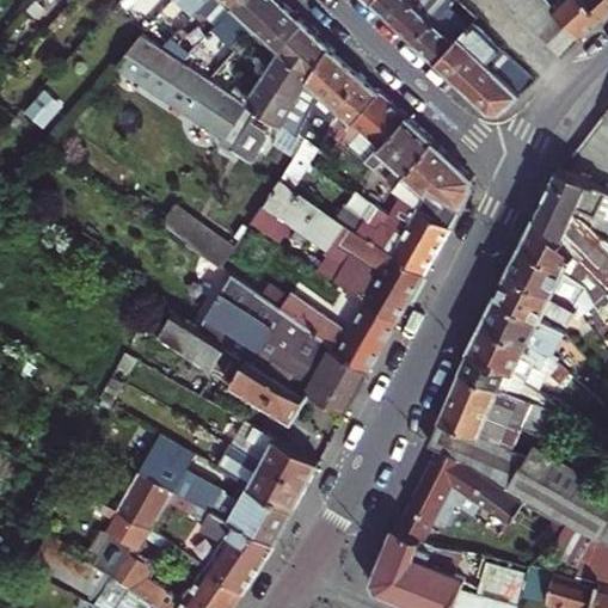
[(189,20),(195,14),(207,0),(173,0),(171,4),(189,20)]
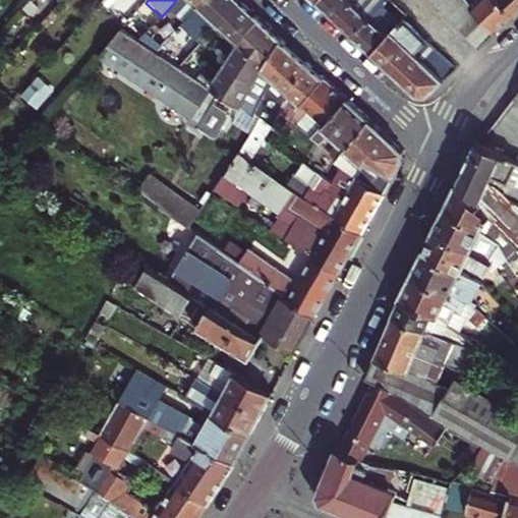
[(181,25),(205,0),(176,0),(166,12),(181,25)]
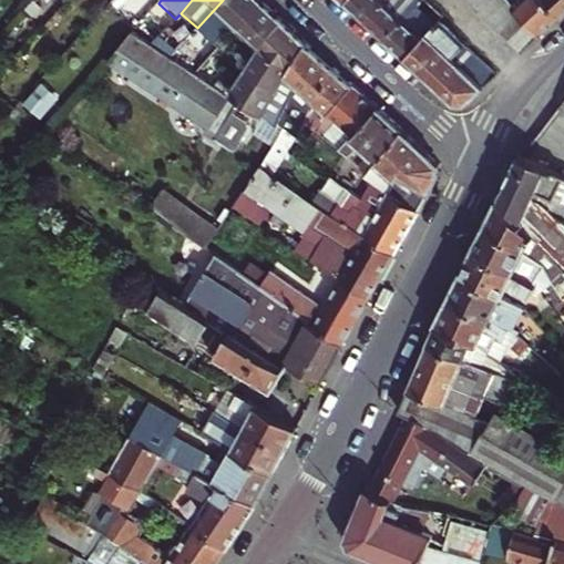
[(223,0),(197,28),(215,45),(235,22),(255,0),(223,0)]
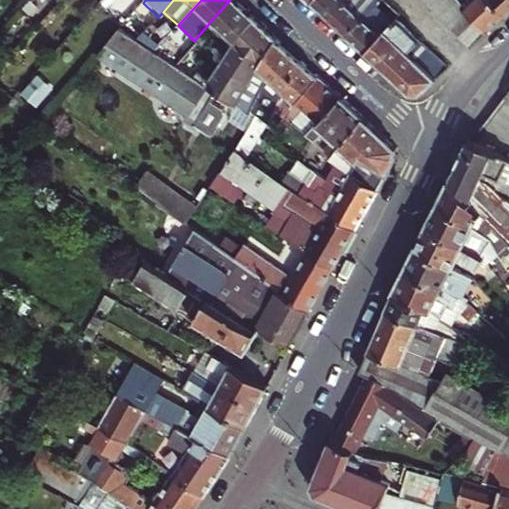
[(234,0),(230,0),(212,20),(215,22),(215,23),(212,27),(225,40),(229,35),(233,39),(252,15),(243,8),(235,0),(234,0)]
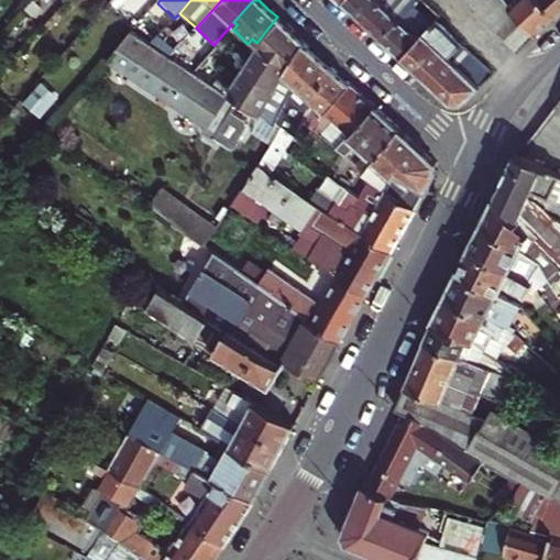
[(384,0),(347,0),(342,4),(352,14),(363,24),(384,0)]
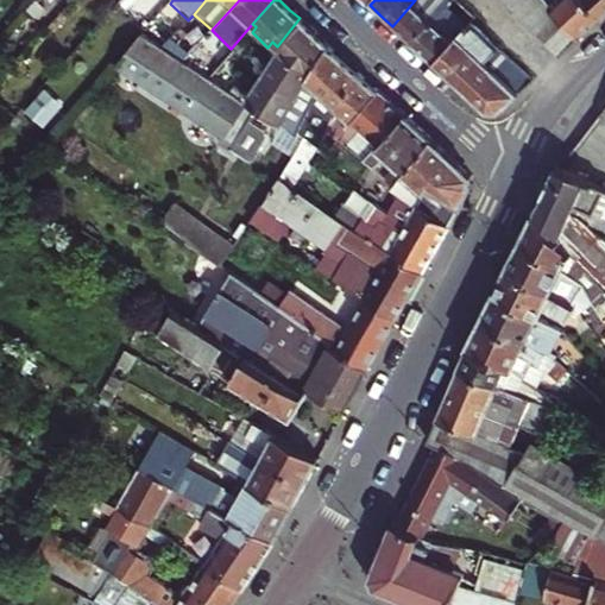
[(454,0),(453,0),(415,0),(392,26),(402,36),(413,45),(454,0)]
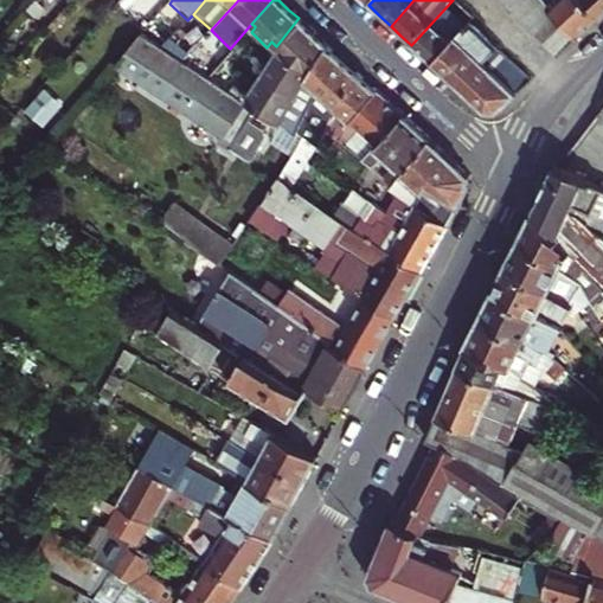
[(468,30),(475,21),(453,0),(411,45),(422,55),(434,65),(468,30)]
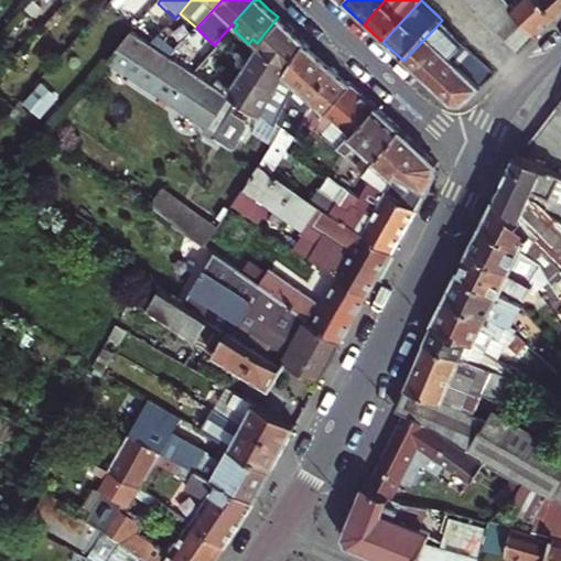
[(461,0),(468,8),(494,33),(497,30),(518,53),(538,34),(504,0),(461,0)]
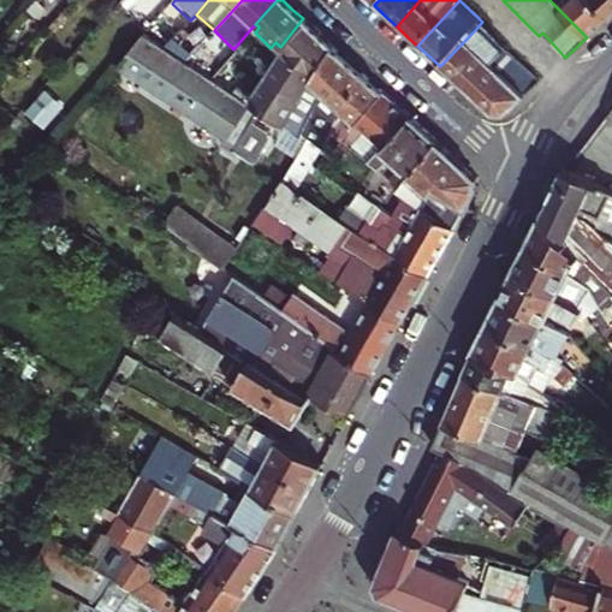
[(550,0),(587,37),(600,25),(611,16),(595,0),(550,0)]
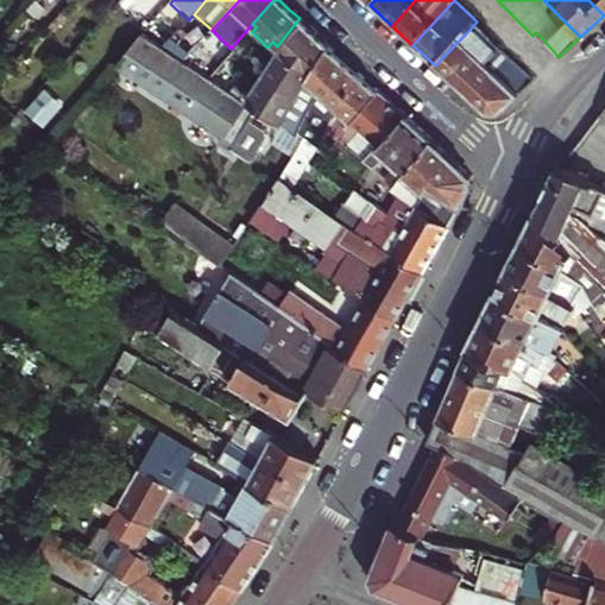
[(604,0),(588,0),(604,16),(604,14),(604,0)]
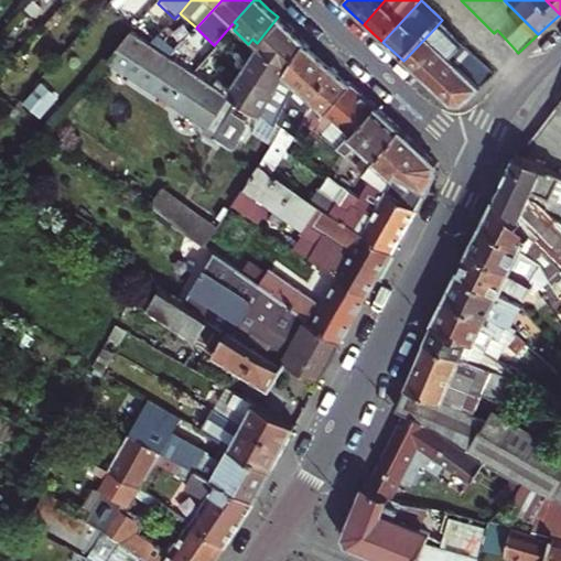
[(260,46),(286,71),(303,44),(304,42),(291,30),(278,17),(257,43),(260,46)]
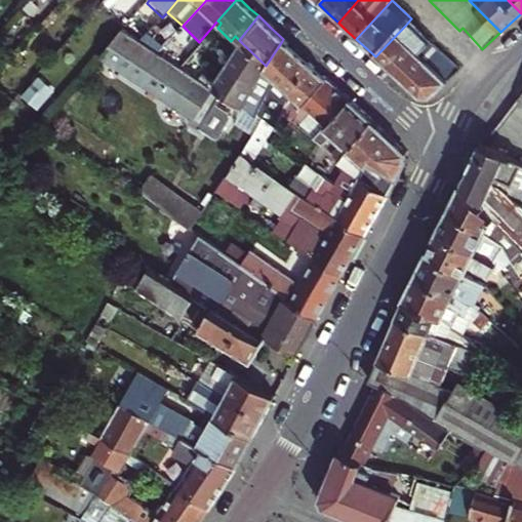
[(405,26),(375,56),(419,97),(429,97),(453,75),(405,26)]
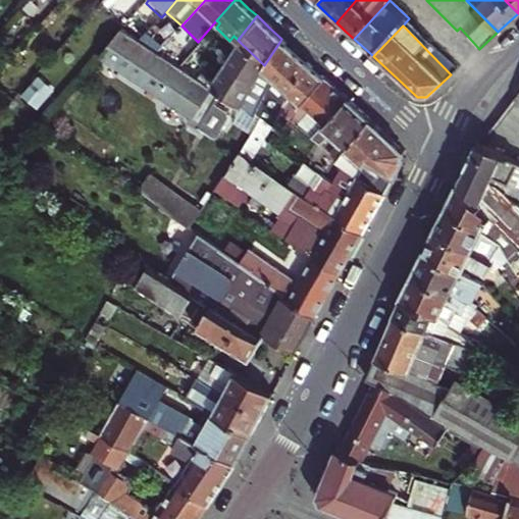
[(143,38),(139,43),(156,54),(166,42),(151,29),(143,38)]
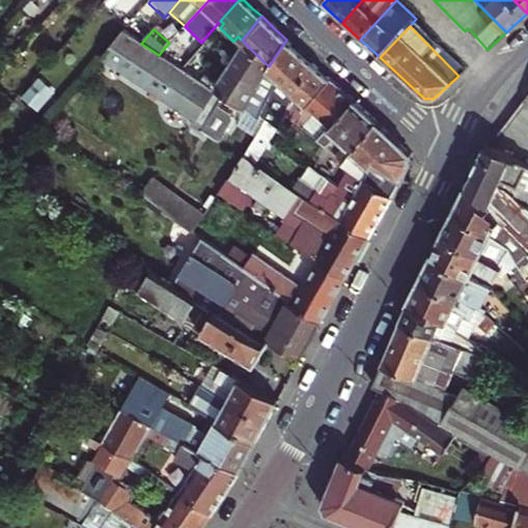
[(122,31),(100,60),(183,115),(193,121),(190,126),(218,143),(231,122),(229,115),(216,107),(222,98),(207,88),(198,81),(185,73),(184,71),(159,55),(141,44),(139,43),(135,39),(122,31)]
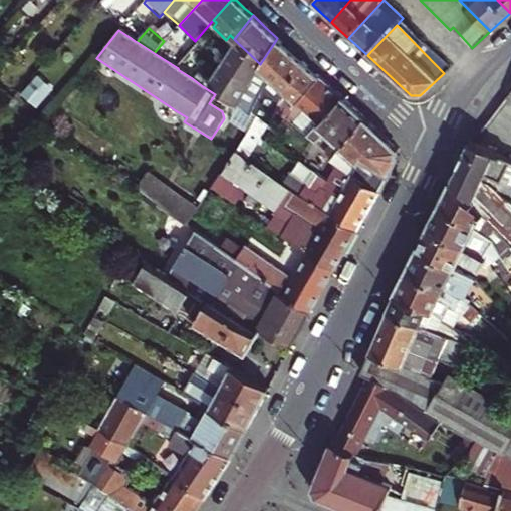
[(137,42),(141,37),(135,33),(131,38),(135,41),(137,42)]
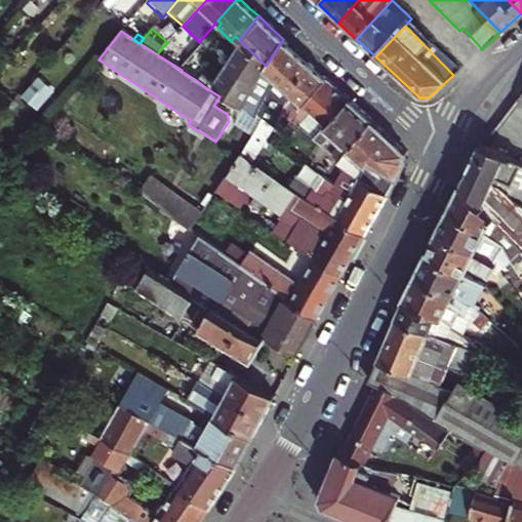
[(268,68),(275,74),(266,95),(256,115),(263,120),(271,126),(279,131),(289,120),(325,80),(304,61),(282,41),(266,66),(268,68)]
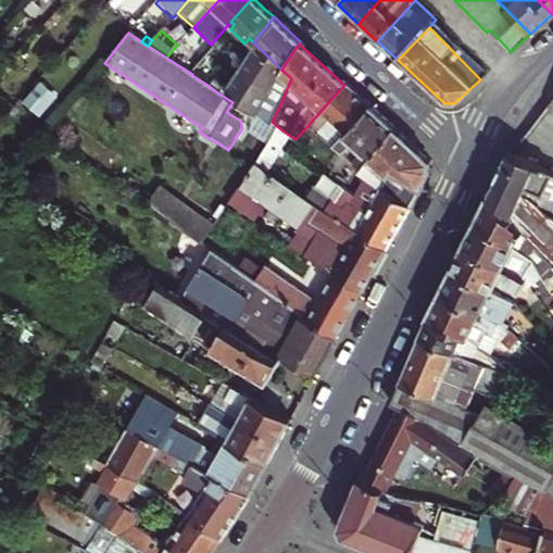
[(256,46),(242,67),(269,93),(281,101),(291,78),(284,72),(281,70),(256,46)]
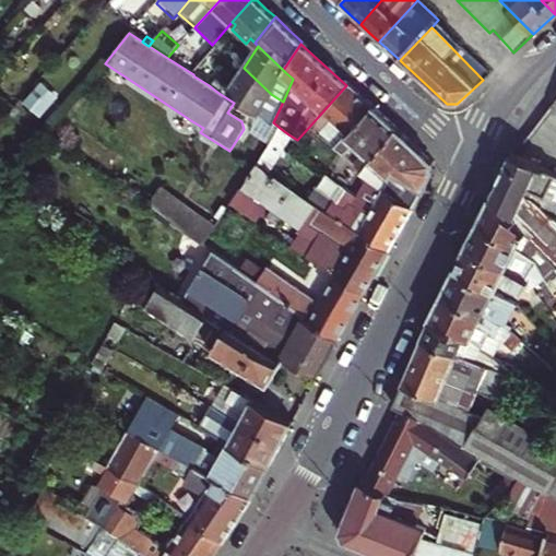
[(271,94),(244,68),(237,79),(229,89),(223,85),(223,86),(219,93),(234,103),(260,119),(267,123),(271,127),(273,122),(283,102),(271,94)]
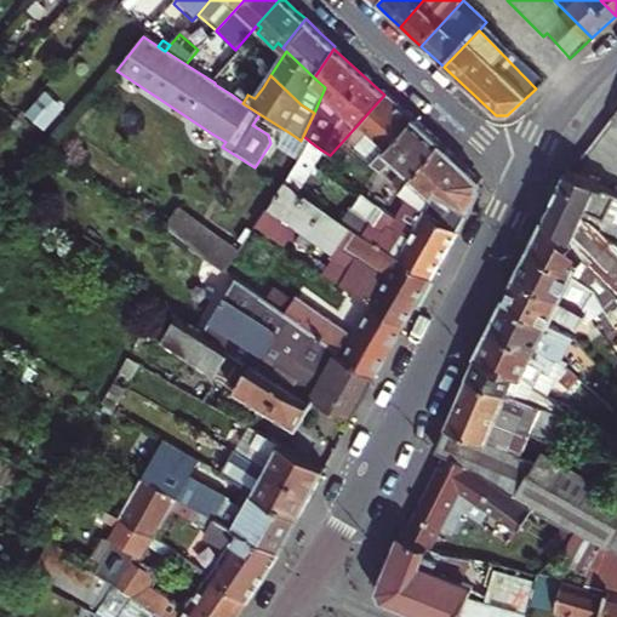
[(232,95),(243,103),(247,96),(236,89),(232,95)]
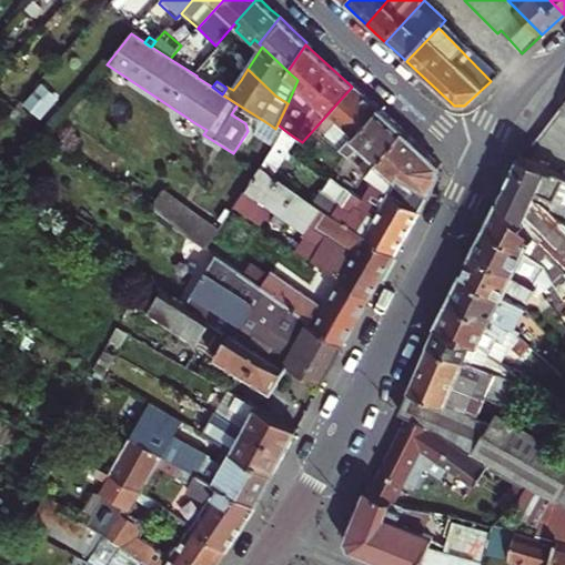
[(362,96),(352,87),(313,130),(339,152),(377,109),(362,96)]
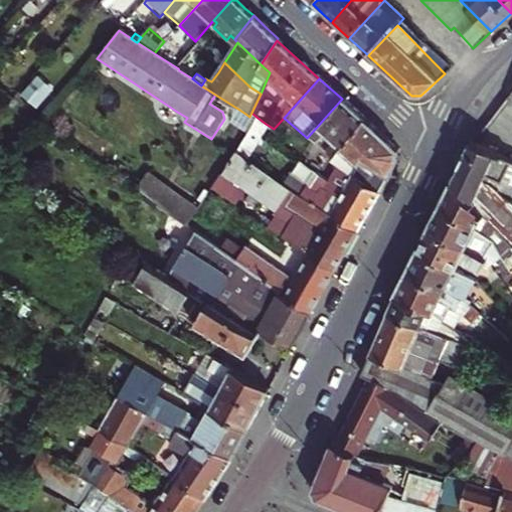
[(20,98),(36,112),(52,94),(37,79),(20,98)]
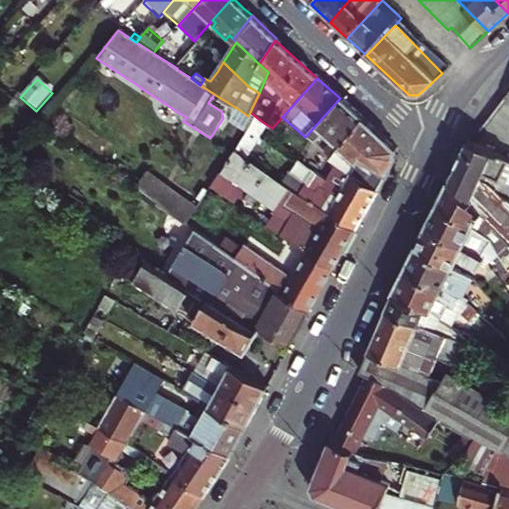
[(0,112),(11,100),(2,92),(0,94),(0,112)]
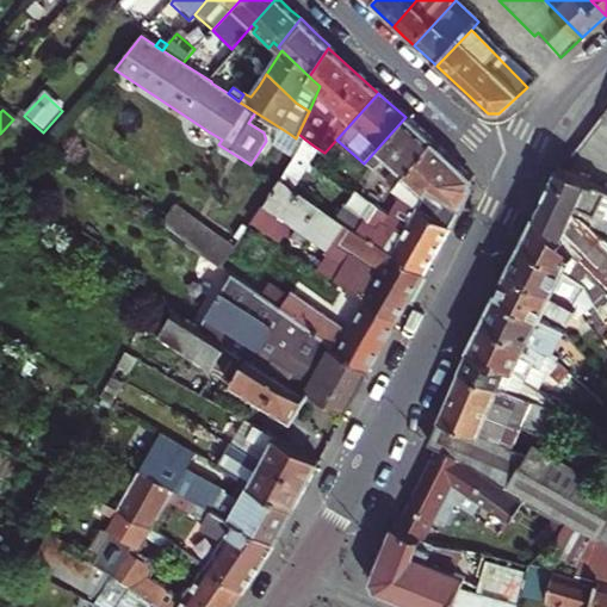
[(406,117),(364,163),(373,171),(379,165),(384,159),(397,169),(391,175),(385,181),(391,187),(432,141),(419,129),(406,117)]
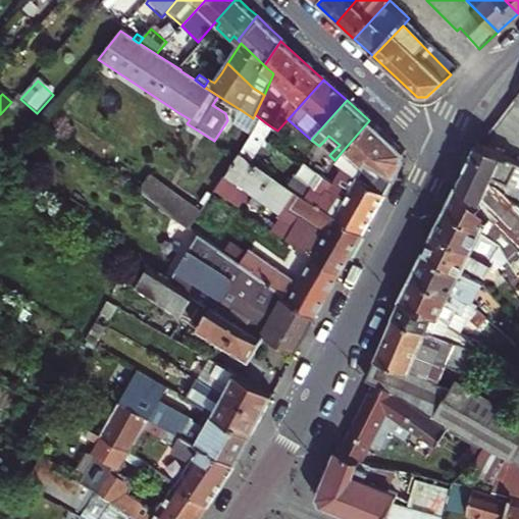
[(249,115),(243,111),(240,116),(234,124),(251,135),(254,128),(261,119),(255,114),(253,118),(249,115)]
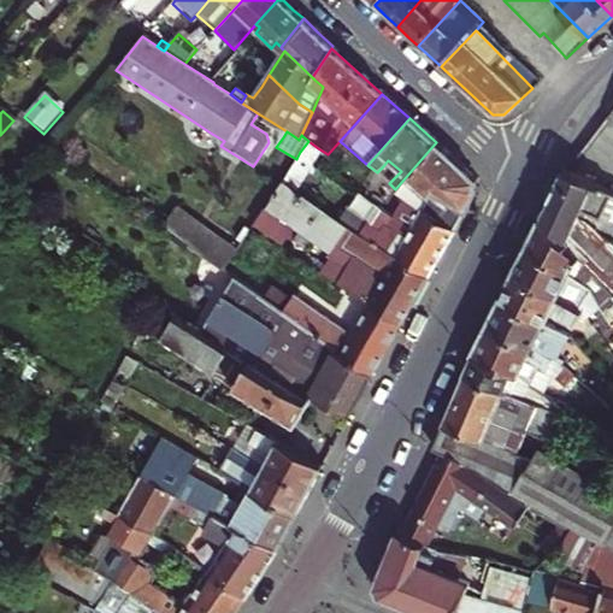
[(300,152),(311,160),(318,148),(308,141),(300,152)]
